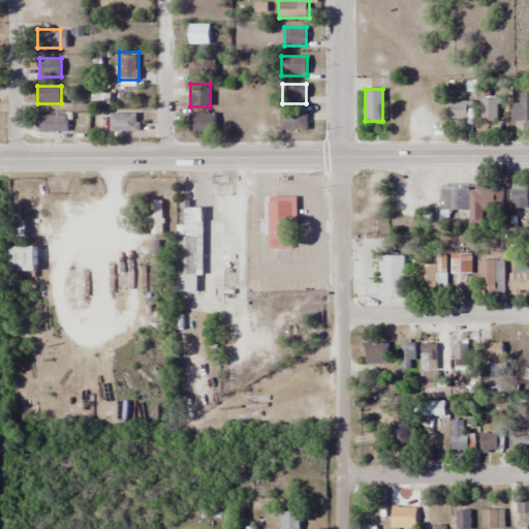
[(512,103),(512,121),(528,121),(528,91),(520,92),(520,103),(512,103)]
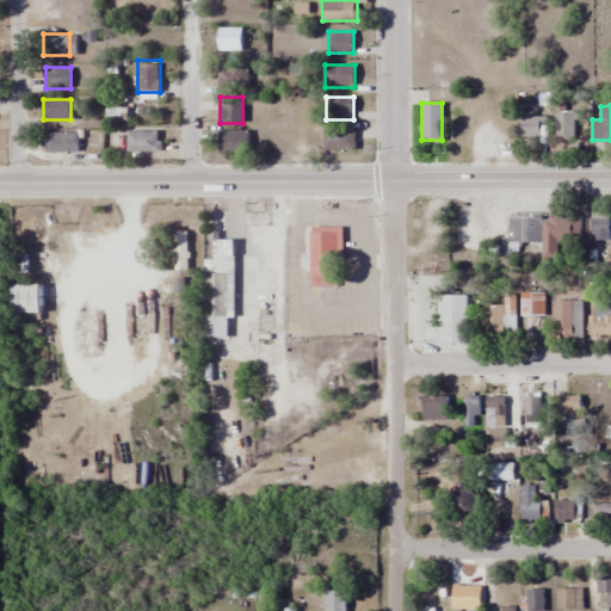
[(575,139),(575,110),(556,110),(556,139),(575,139)]
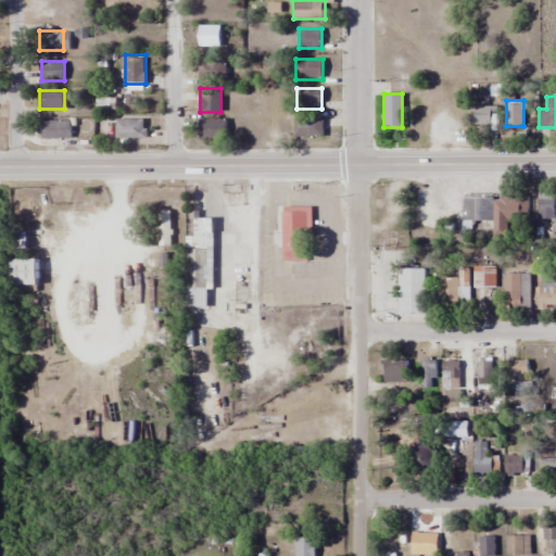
[(492,106),(472,106),(472,126),(492,126),(492,106)]
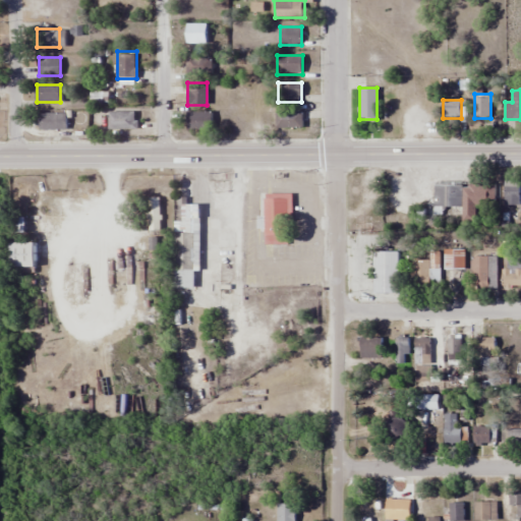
[(276,109),(276,128),(302,128),(302,109),(276,109)]
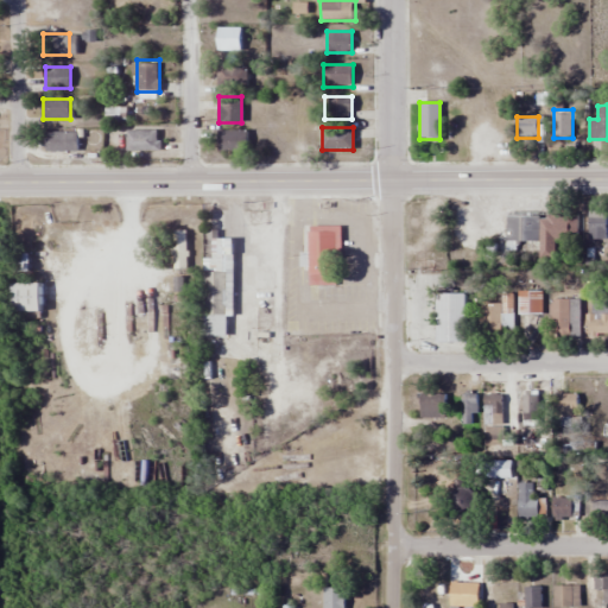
[(43,151),(77,151),(77,131),(43,131),(43,151)]
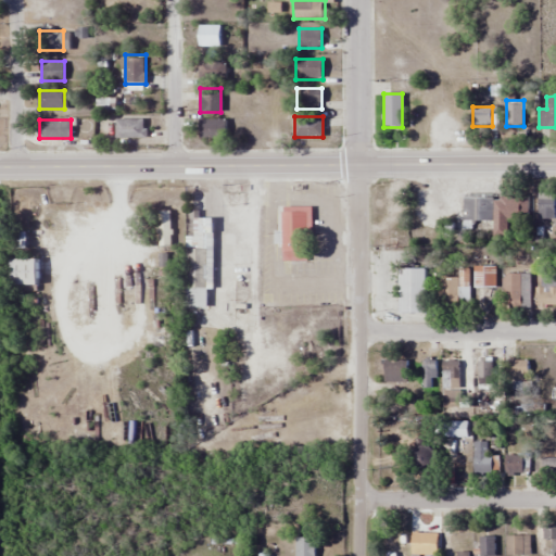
[(115,139),(147,139),(147,119),(115,119),(115,139)]
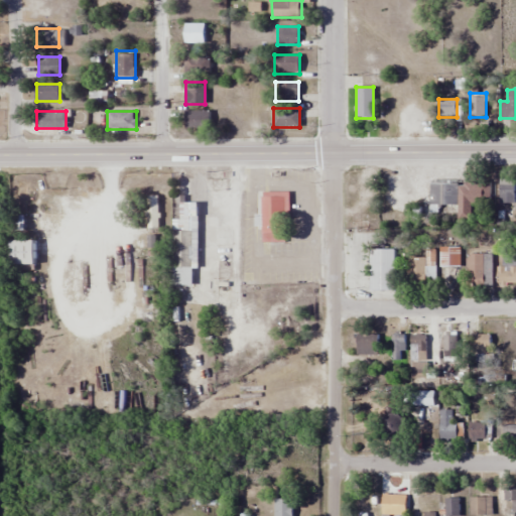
[(185,129),(210,129),(210,111),(185,111),(185,129)]
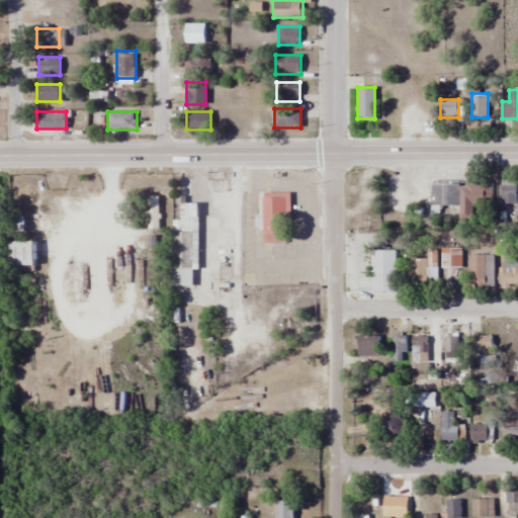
[(502,204),(516,204),(516,182),(502,182),(502,204)]
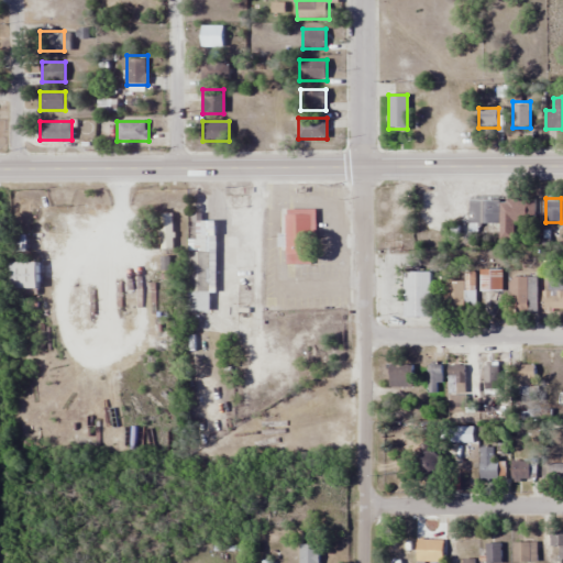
[(468,222),(498,223),(498,239),(512,239),(512,220),(533,220),(533,199),(468,199),(468,222)]
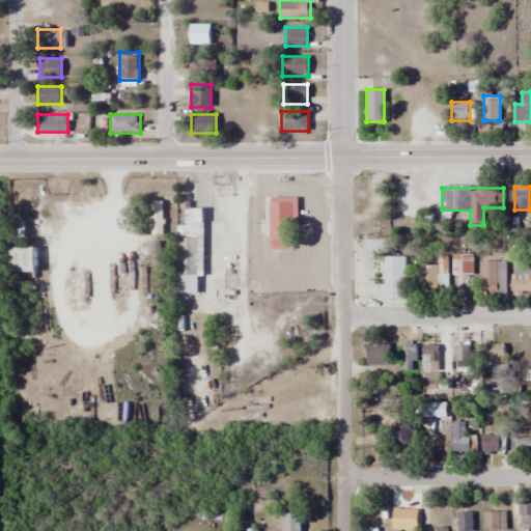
[(269,249),(294,249),(295,196),(269,196),(269,249)]
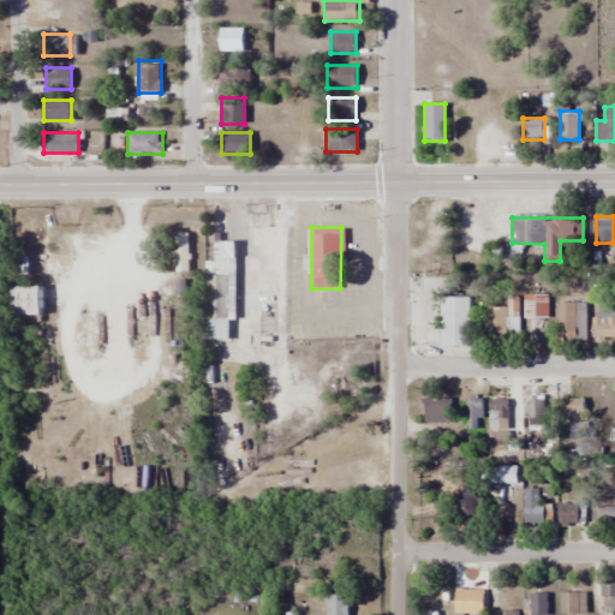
[(189,272),(189,233),(174,233),(174,272),(189,272)]
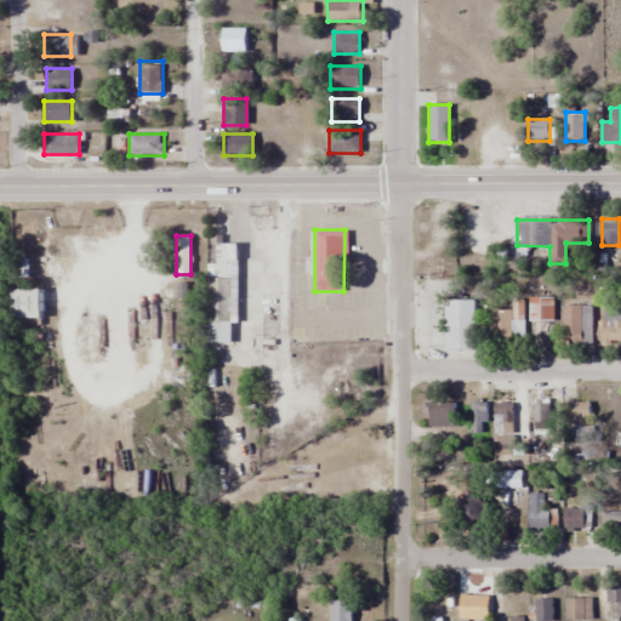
[(238,239),(209,238),(208,342),(232,342),(233,286),(237,286),(237,277),(238,277),(238,239)]
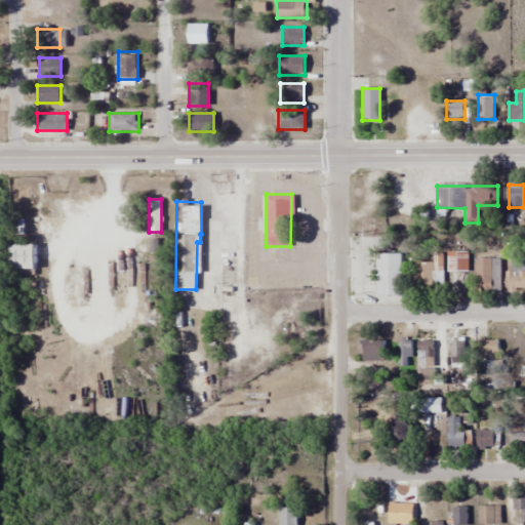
[(36,269),(36,244),(9,244),(9,269),(36,269)]
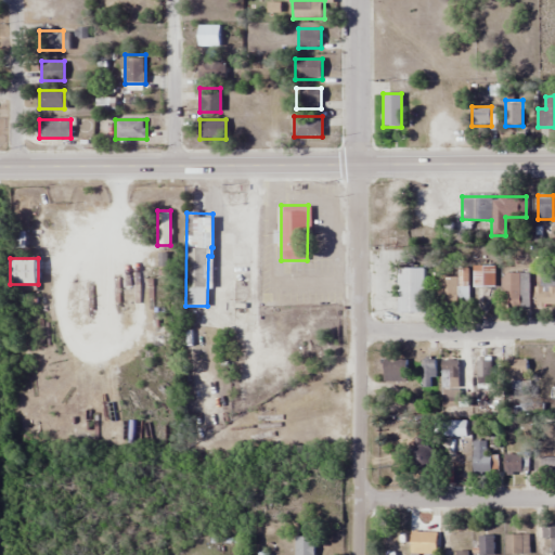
[(495,288),(495,266),(473,266),(473,288),(495,288)]
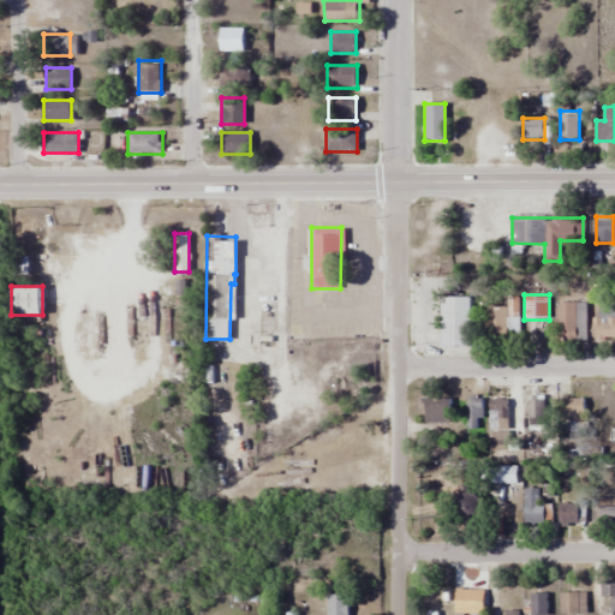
[(442,346),(471,346),(471,297),(442,297),(442,346)]
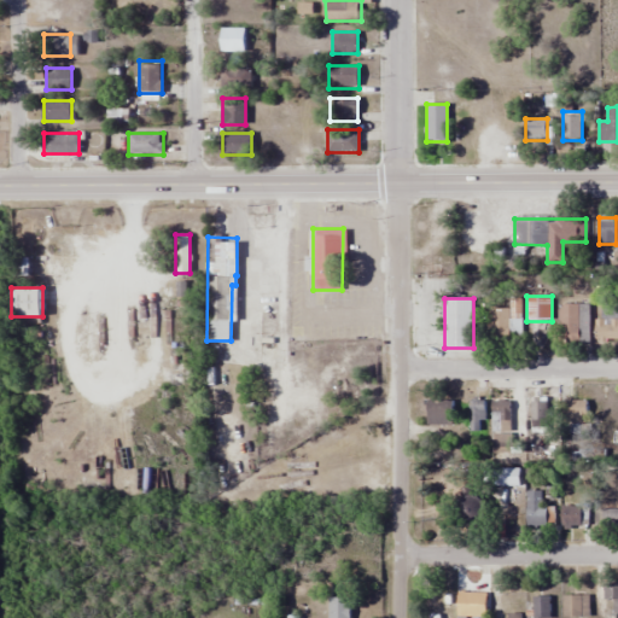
[(490,343),(522,343),(522,299),(490,299),(490,343)]
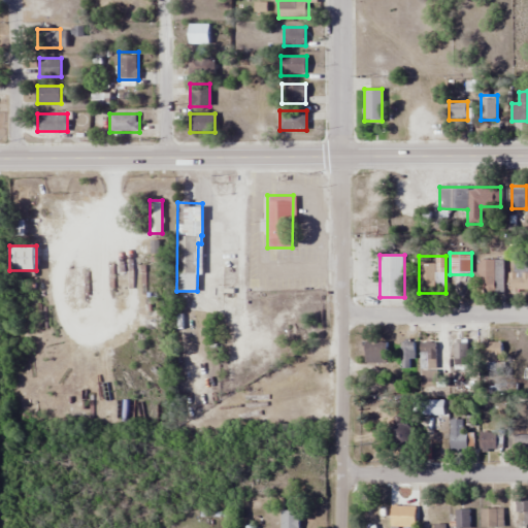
[(503,293),(503,260),(479,260),(477,293),(503,293)]
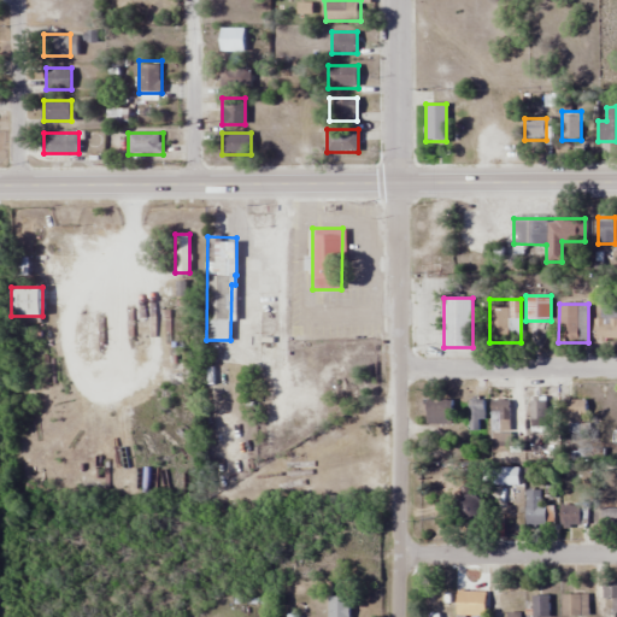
[(616,339),(616,319),(594,319),(594,339),(616,339)]
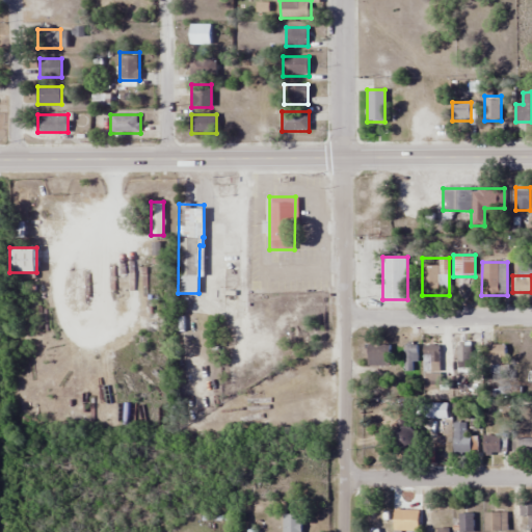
[(404,371),(417,371),(417,343),(404,343),(404,371)]
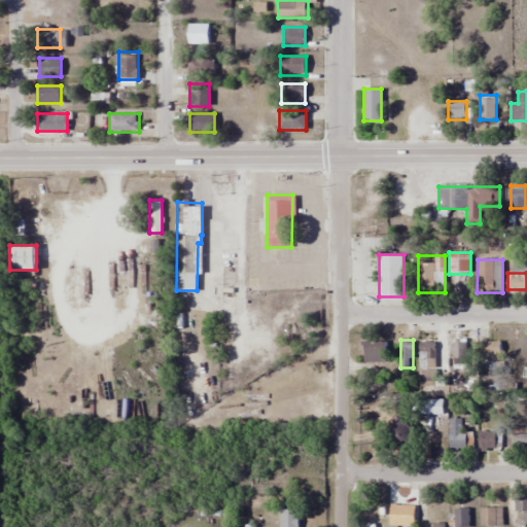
[(386,341),(363,341),(363,362),(386,362),(386,341)]
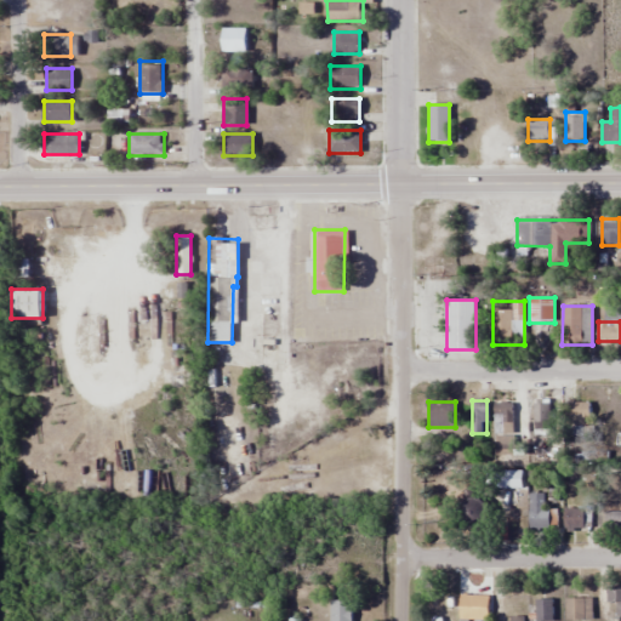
[(495,432),(503,432),(503,425),(514,425),(514,402),(495,402),(495,432)]
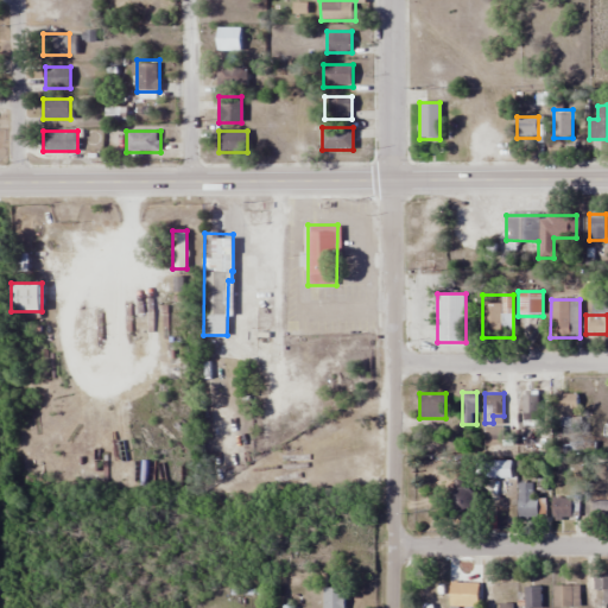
[(553,426),(578,426),(578,393),(553,393),(553,426)]
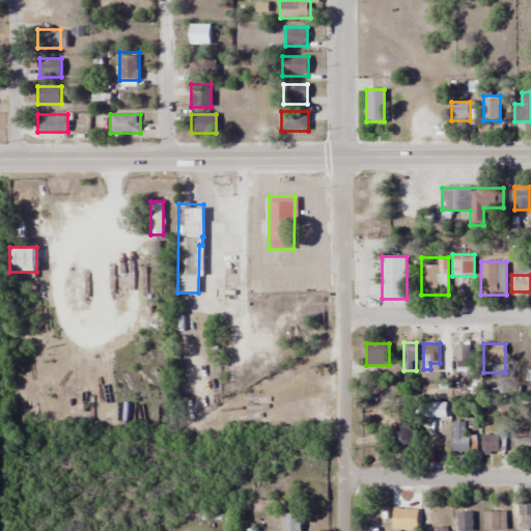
[(456,366),(469,366),(469,344),(456,344),(456,366)]
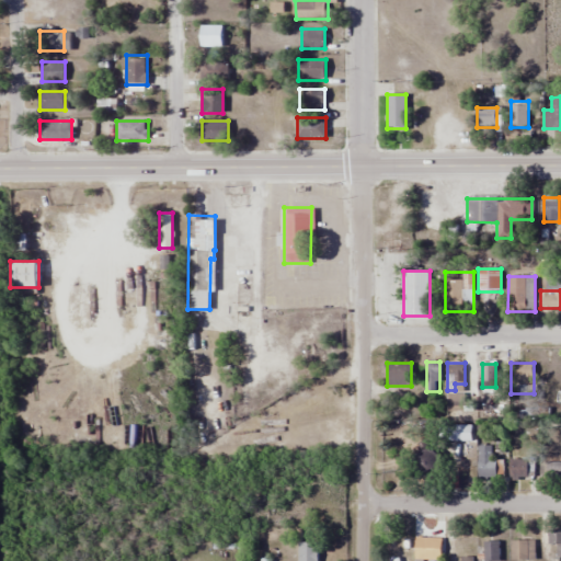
[(478,477),(499,477),(499,444),(478,444),(478,477)]
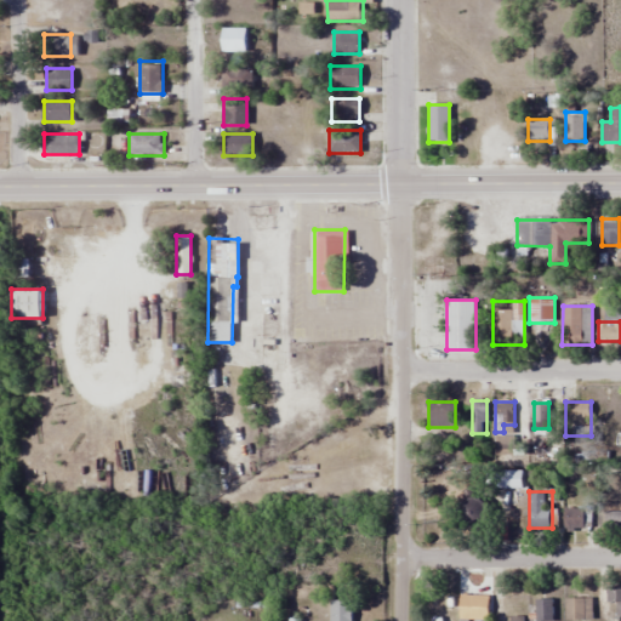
[(485,499),(461,499),(461,527),(485,527),(485,499)]
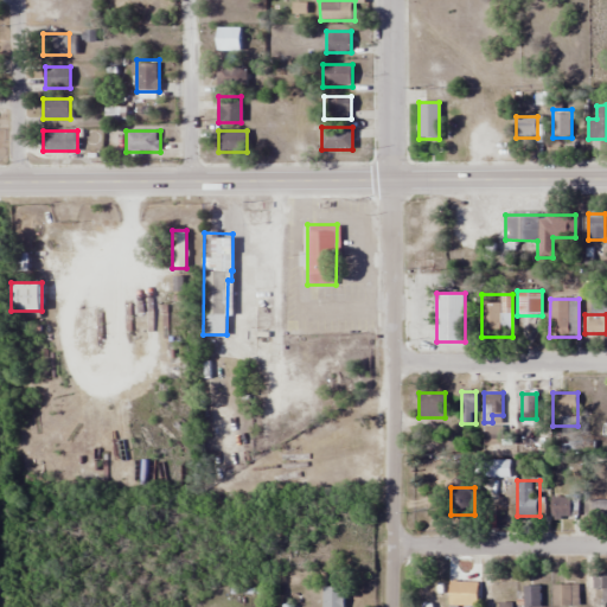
[(553,497),(553,521),(572,521),(572,497),(553,497)]
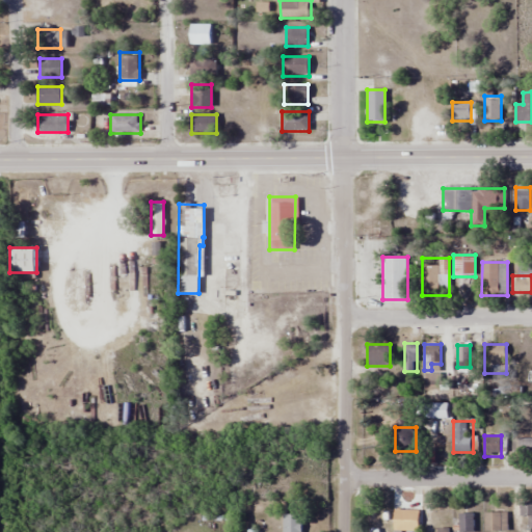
[(531,437),(512,439),(512,453),(531,453),(531,437)]
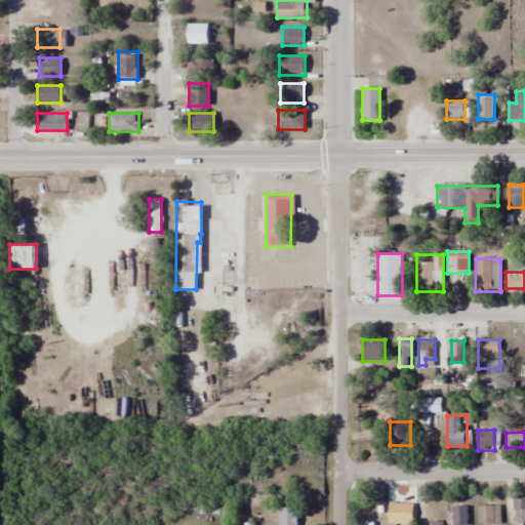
[(524,495),(514,495),(514,510),(522,510),(522,521),(524,521),(524,495)]
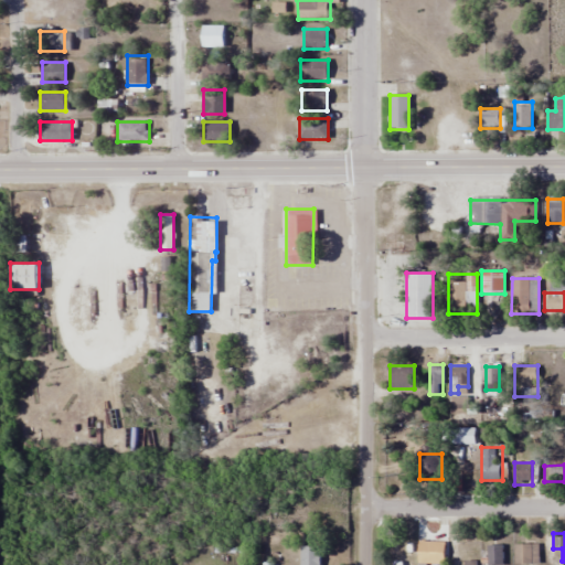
[(445,564),(445,542),(418,542),(418,564),(445,564)]
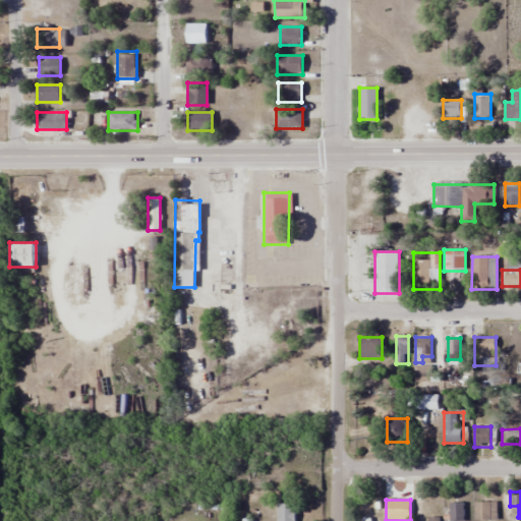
[(497,502),(474,502),(474,520),(497,520),(497,502)]
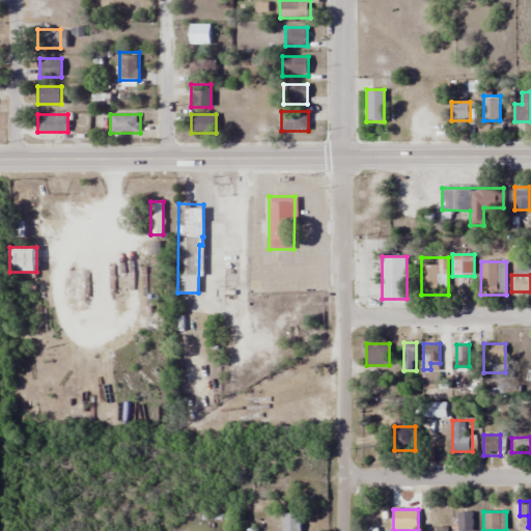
[(472,530),(472,512),(457,512),(457,530),(472,530)]
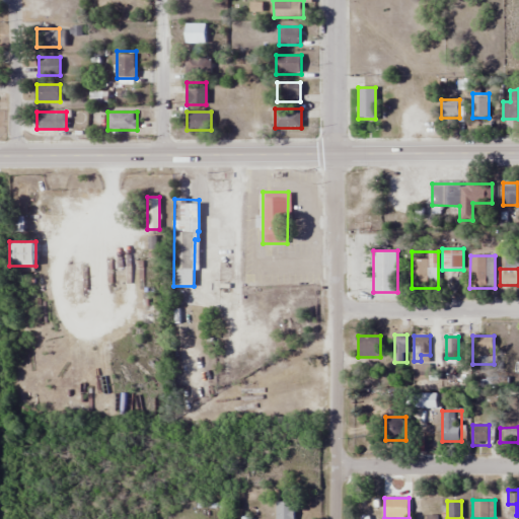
[(293,518),(293,503),(277,503),(277,518),(293,518)]
